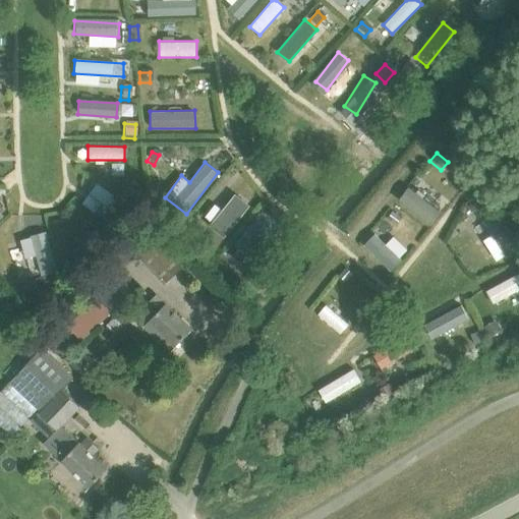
[(101,217),(116,198),(98,183),(82,203),(101,217)]
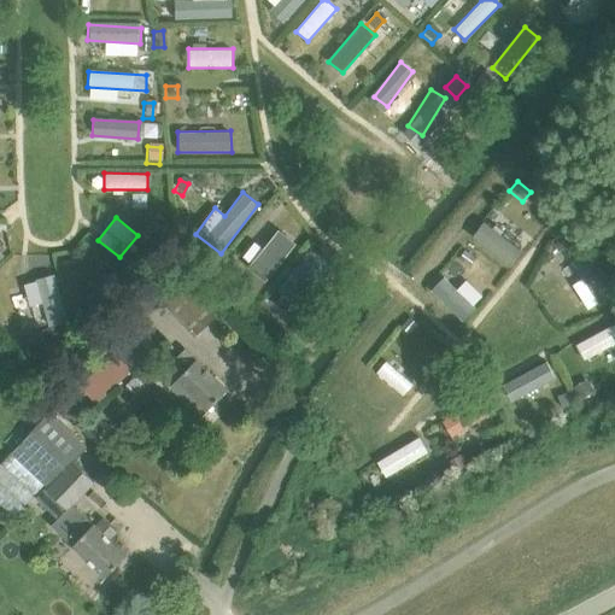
[(470,238),(509,269),(523,252),(484,221),(470,238)]
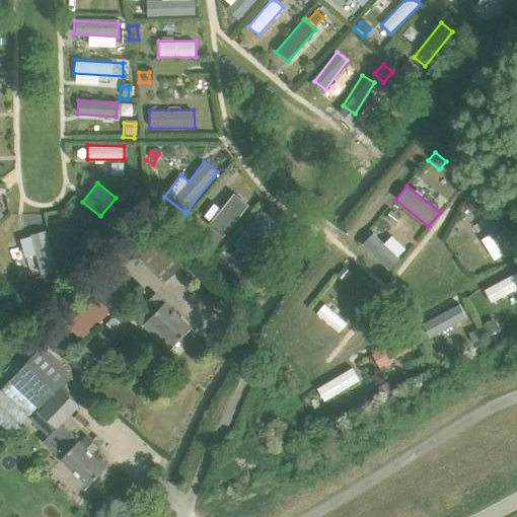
[(234,193),(207,226),(222,239),(249,206),(234,193)]
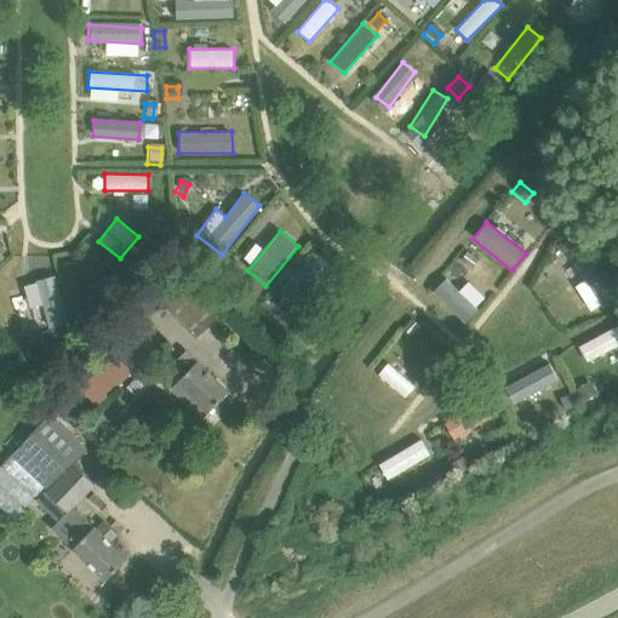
[(567,238),(553,245),(560,256),(573,247),(567,238)]
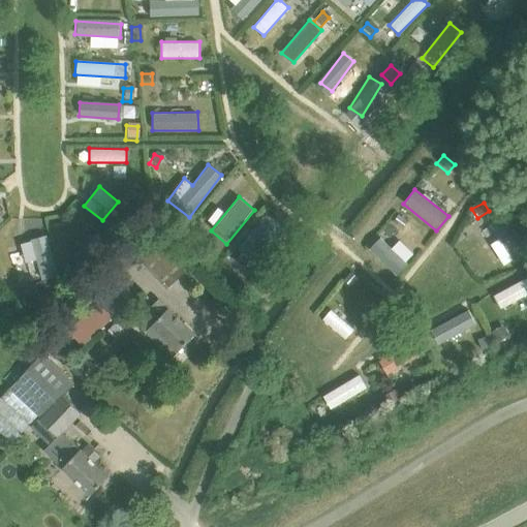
[(397,217),(392,224),(400,231),(406,224),(397,217)]
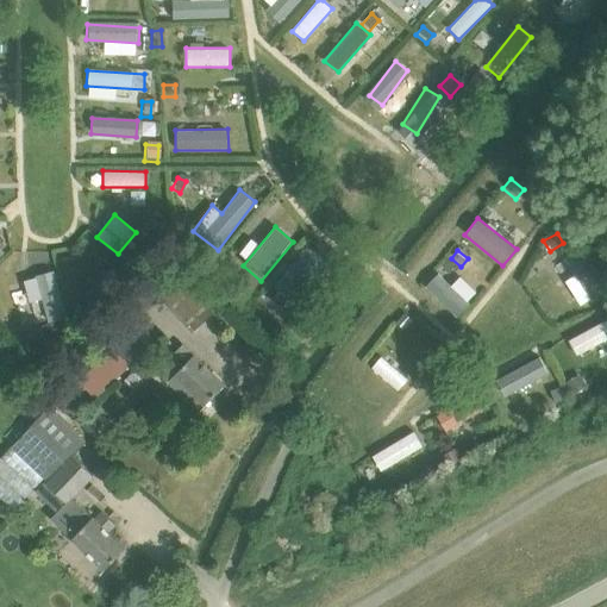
[(576,250),(559,258),(582,306),(599,299),(576,250)]
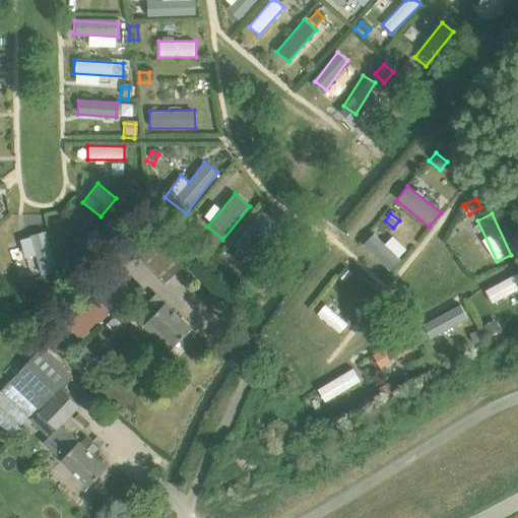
[(123,245),(131,254),(160,287),(181,269),(178,265),(187,257),(160,230),(152,237),(151,236),(150,237),(141,228),(123,245)]
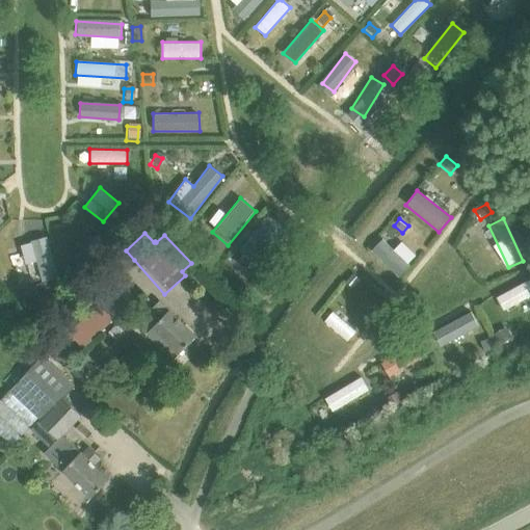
[(400,279),(412,267),(382,238),(371,250),(400,279)]
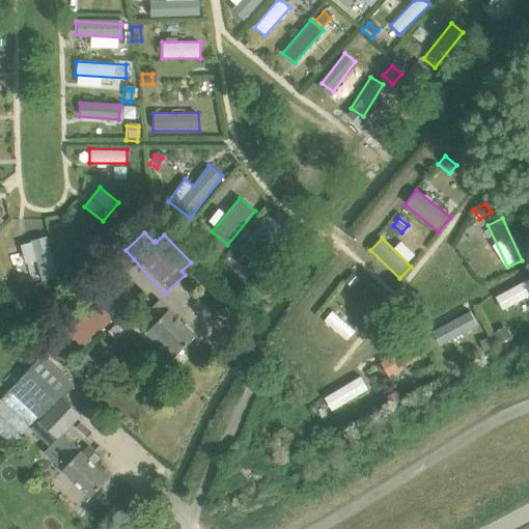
[(351,276),(343,284),(351,290),(358,282),(351,276)]
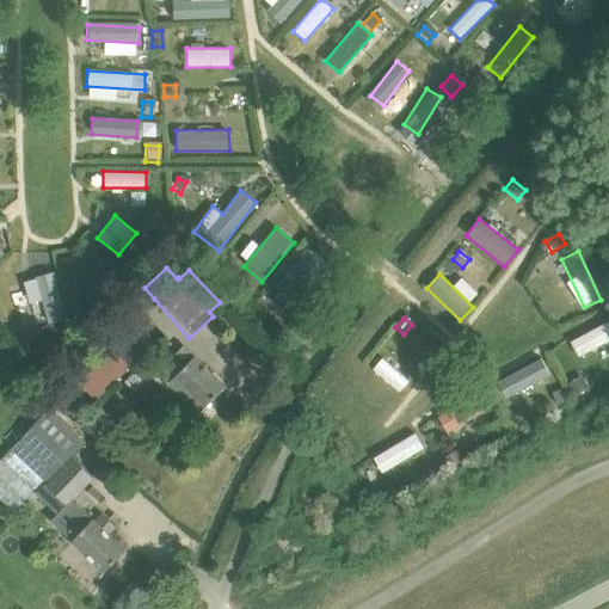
[(578,357),(608,340),(608,320),(568,340),(578,357)]
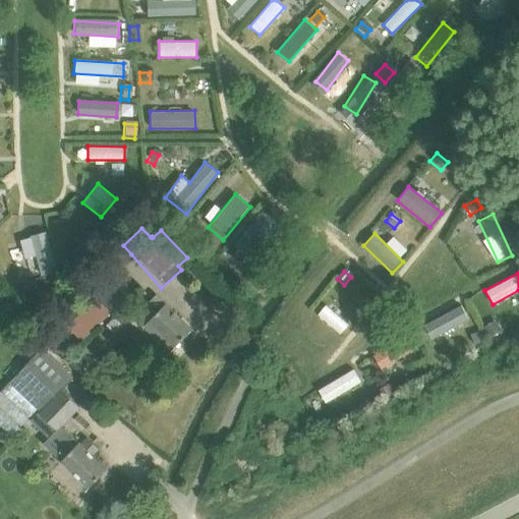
[(67,328),(81,342),(131,290),(116,277),(67,328)]
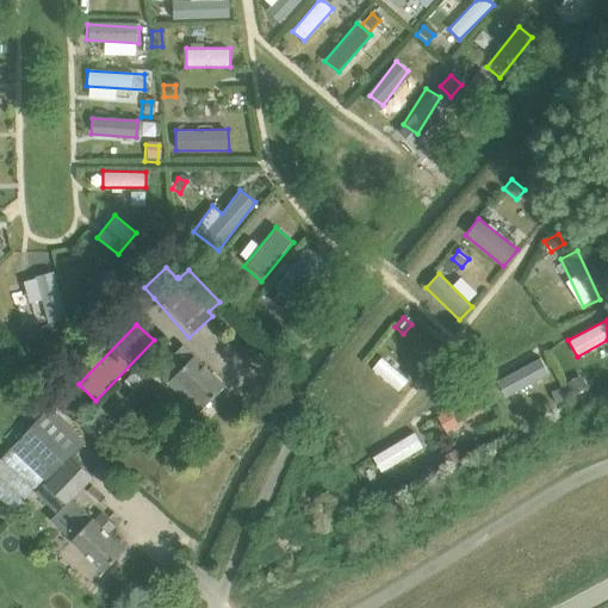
[(36,341),(23,347),(26,355),(39,349),(36,341)]
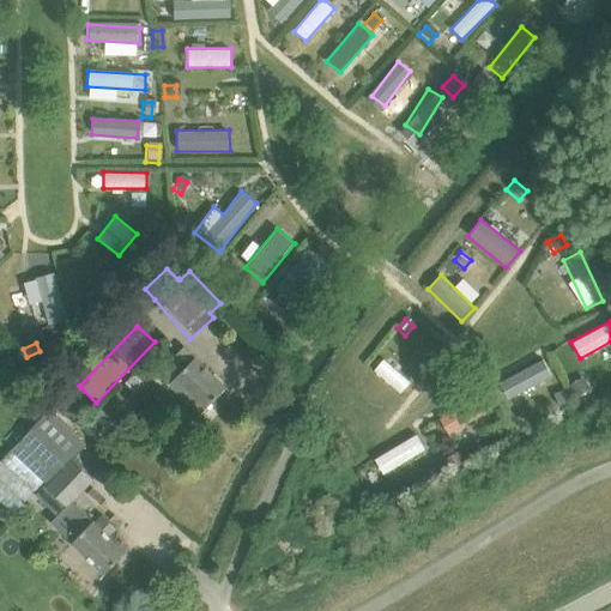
[(174,360),(157,377),(168,388),(185,404),(180,410),(193,423),(199,418),(224,392),(182,351),(174,360)]
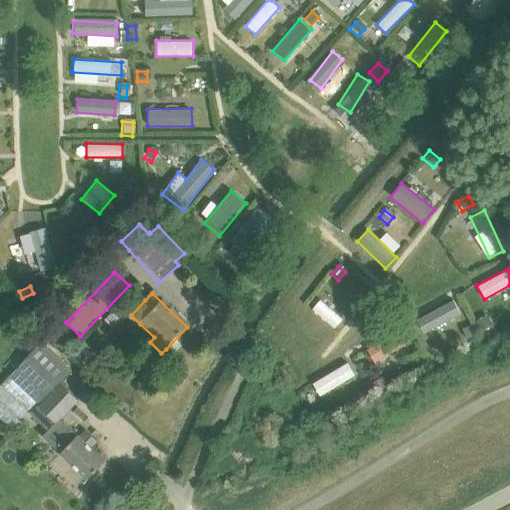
[(334,329),(342,319),(320,299),(312,309),(334,329)]
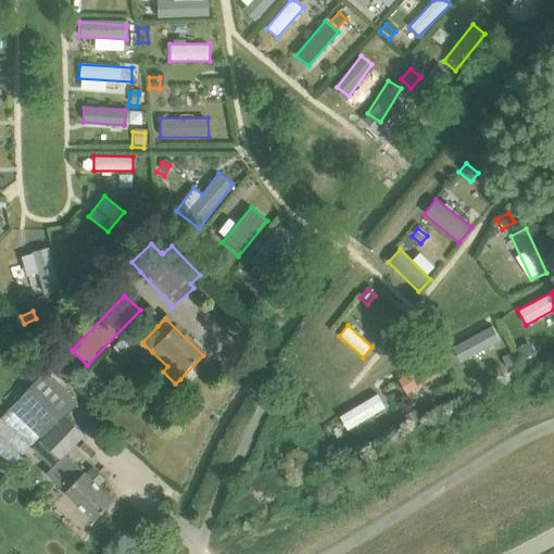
[(121,340),(111,349),(121,360),(130,351),(121,340)]
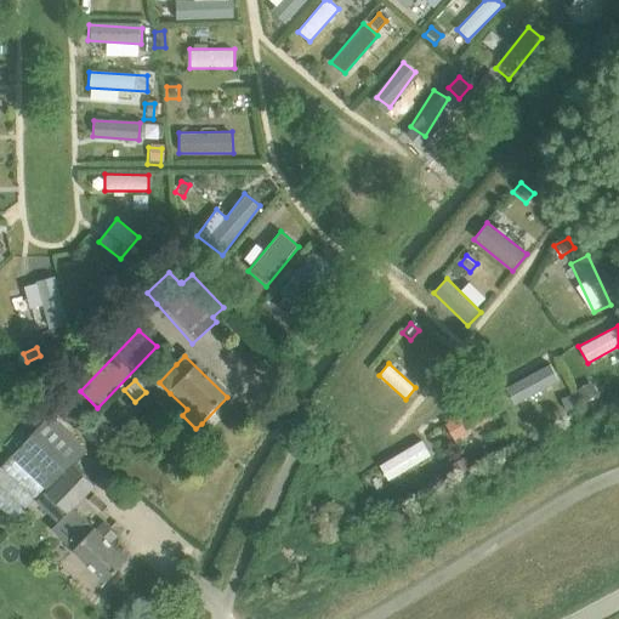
[(590,386),(574,395),(580,405),(596,397),(590,386)]
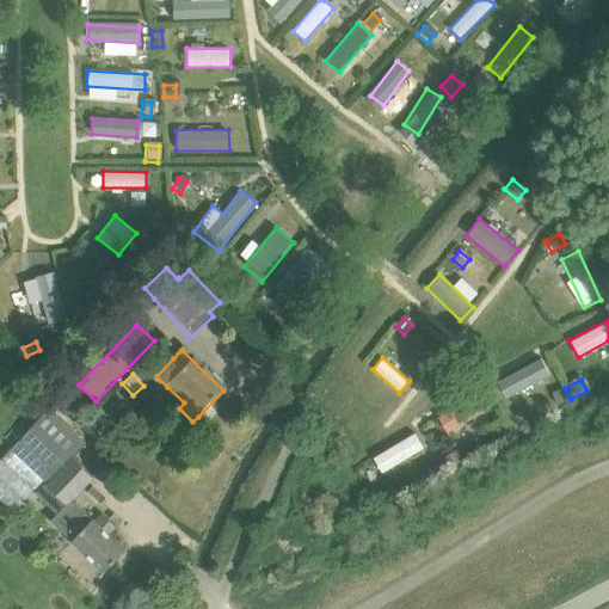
[(446,434),(483,413),(473,395),(436,417),(446,434)]
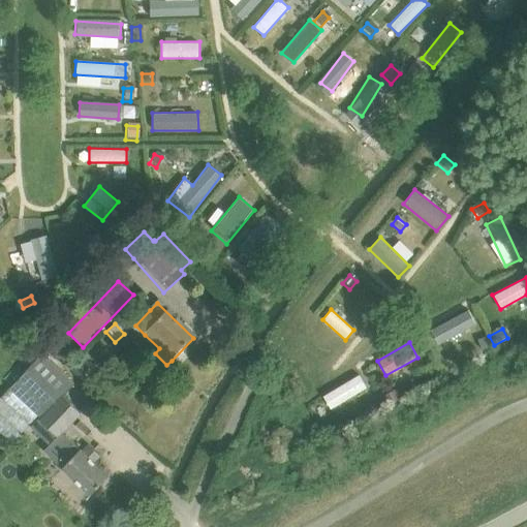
[(71,386),(40,355),(26,370),(6,392),(35,419),(56,438),(58,440),(63,435),(81,416),(61,398),(71,386)]
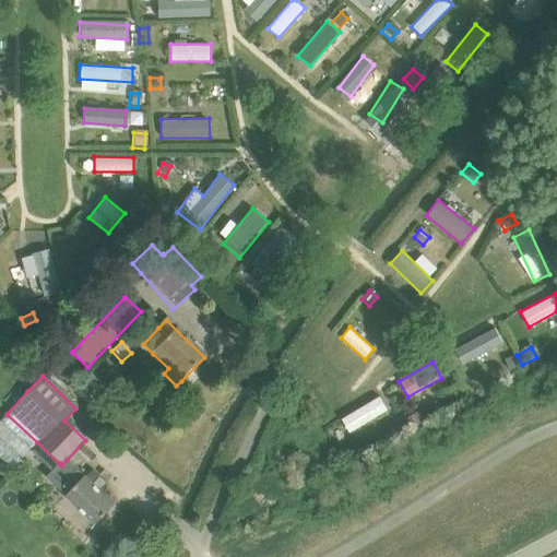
[(84,379),(71,391),(82,402),(94,390),(84,379)]
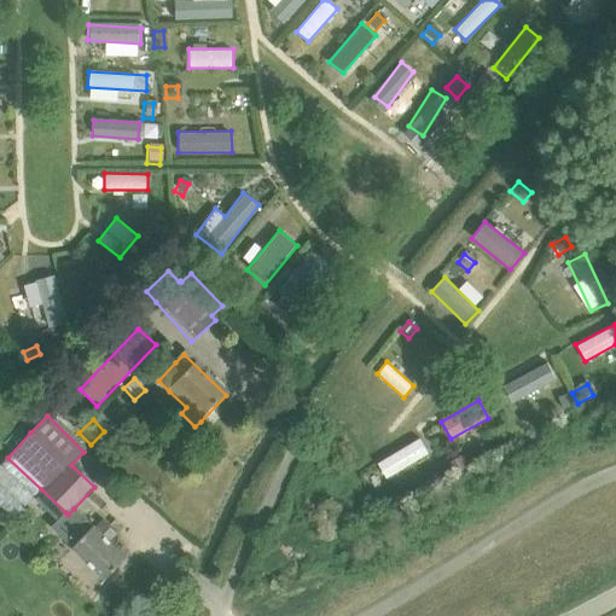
[(387,477),(429,453),(419,439),(377,463),(387,477)]
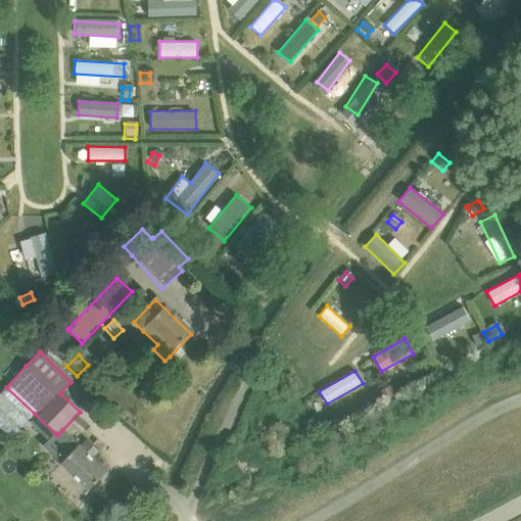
[(389,387),(378,393),(384,404),(395,397),(389,387)]
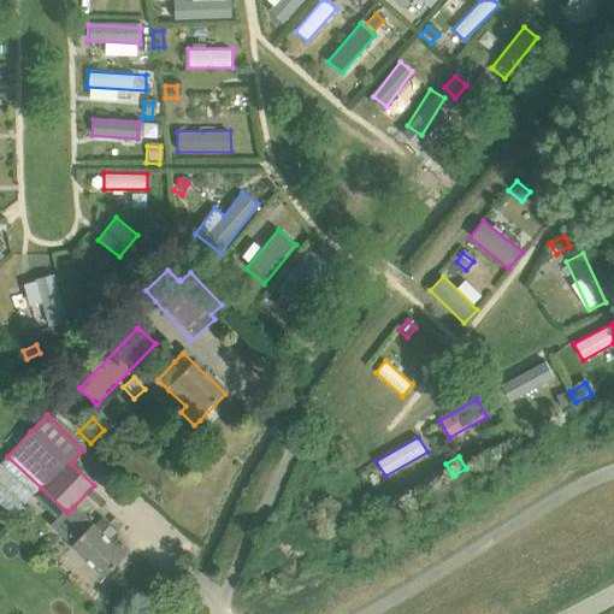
[(65,511),(49,527),(71,549),(75,551),(105,582),(127,559),(111,543),(118,536),(104,521),(96,529),(74,507),(68,513),(65,511)]
